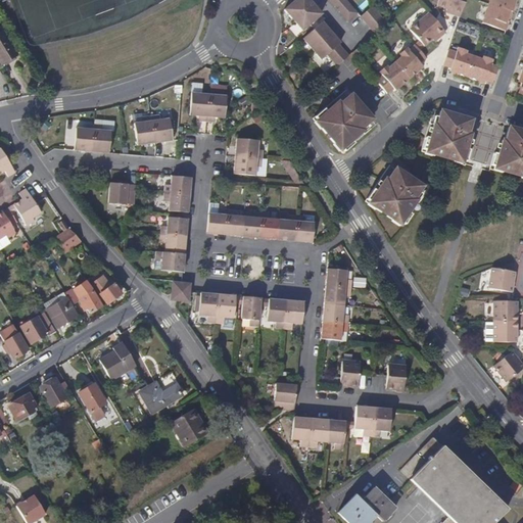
[(301,31),(321,13),(308,0),(292,0),(282,9),(301,31)]
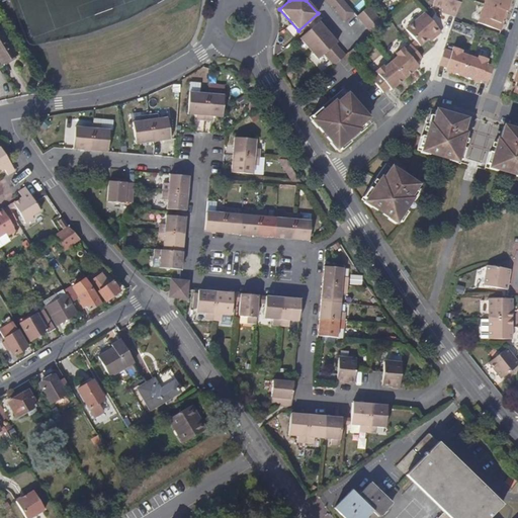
[(325,0),(345,22),(355,14),(342,0),(325,0)]
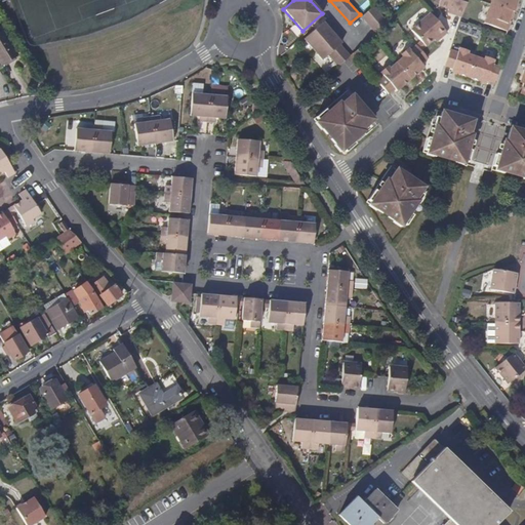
[(442,0),(440,5),(448,8),(447,10),(454,13),(453,15),(462,18),(469,0),(442,0)]
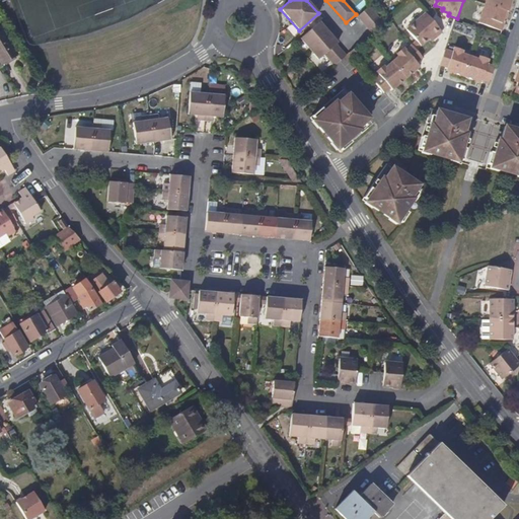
[(484,0),(483,4),(507,13),(511,0),(484,0)]
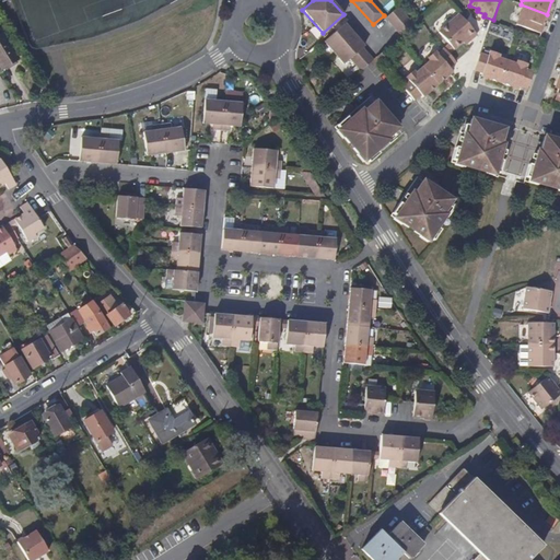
[(540,33),(547,14),(521,4),(514,24),(540,33)]
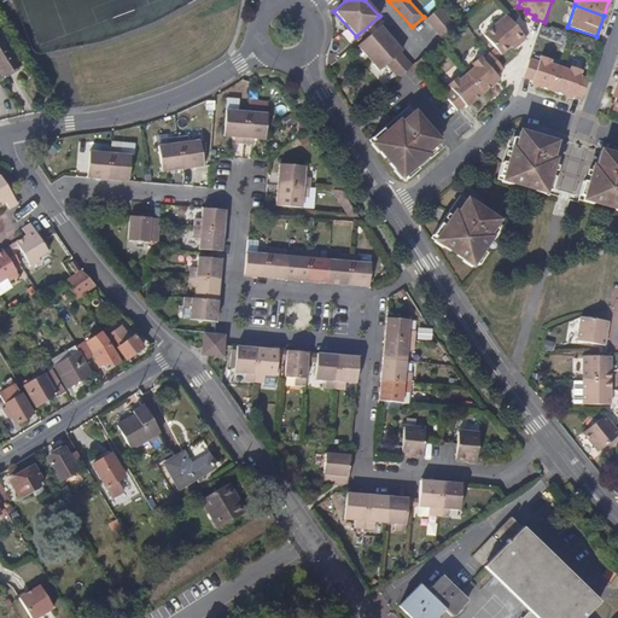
[(444,39),(458,29),(438,7),(426,18),(444,39)]
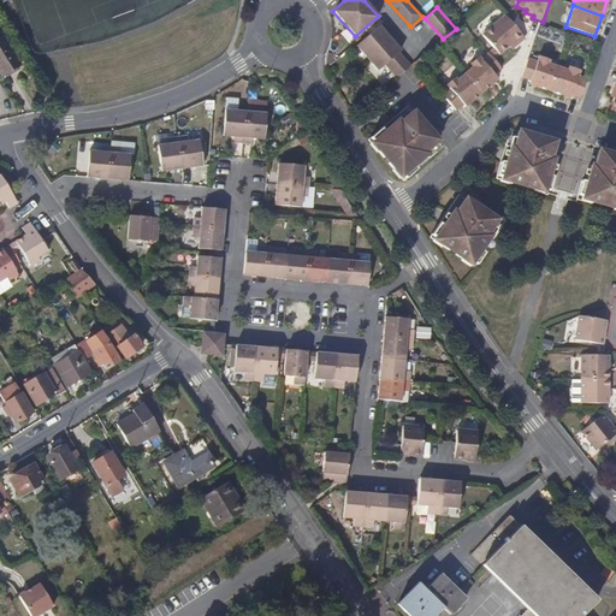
[(485,51),(485,52),(491,58),(508,45),(510,47),(514,42),(516,46),(523,39),(513,27),(503,15),(481,36),(491,46),(485,51)]
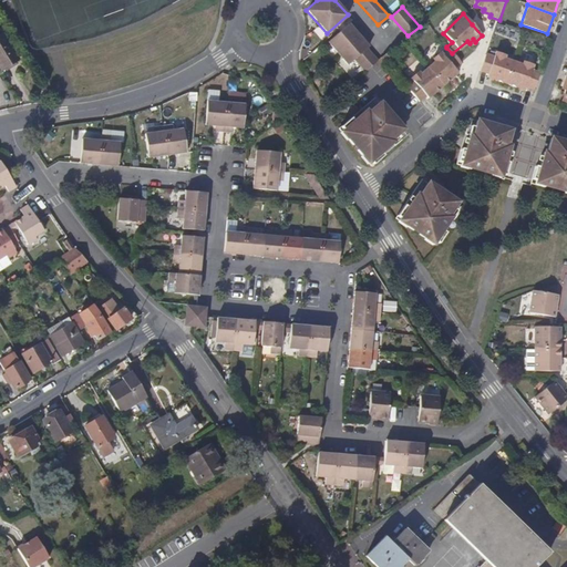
[(351,23),(349,21),(327,40),(348,65),(354,60),(366,73),(379,61),(367,49),(369,47),(350,24),(351,23)]
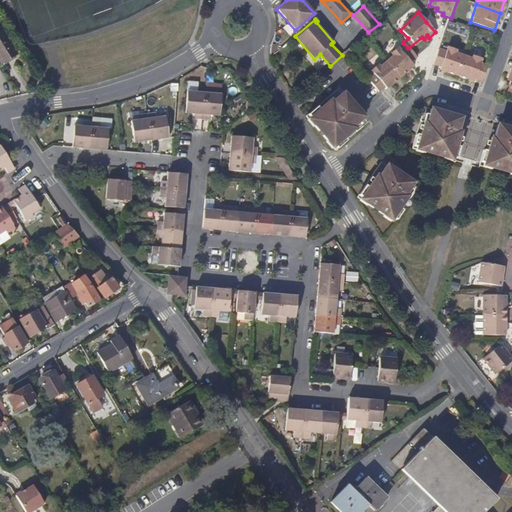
[(7,57),(15,52),(3,32),(0,34),(0,60),(2,64),(9,60),(7,57)]
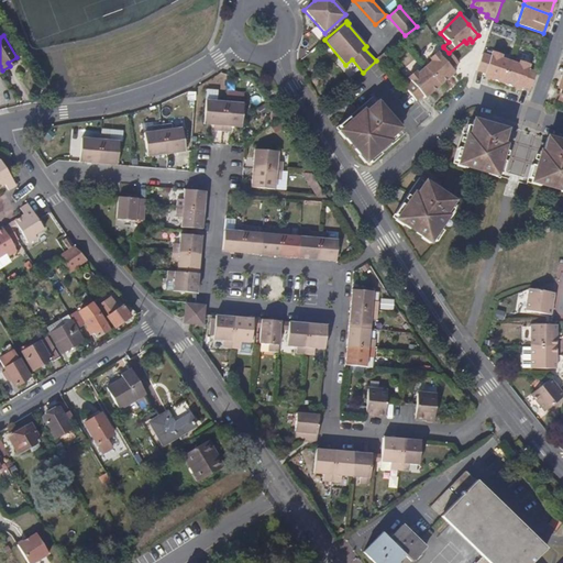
[(443,47),(422,67),(439,85),(446,77),(451,77),(455,74),(451,69),(457,63),(449,53),(443,47)]
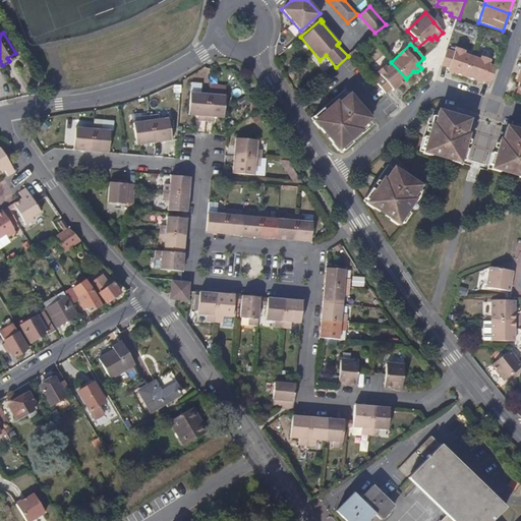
[(465,76),(472,55),(467,53),(468,50),(457,46),(455,51),(448,49),(442,66),(448,68),(447,70),(465,76)]
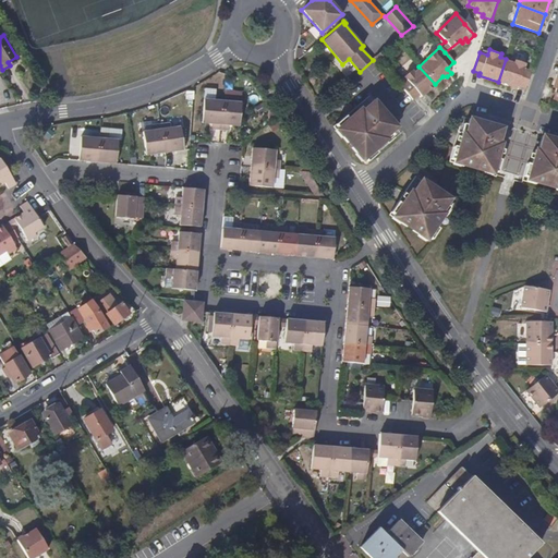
[(518,58),(517,62),(506,59),(498,82),(517,88),(517,85),(526,89),(532,71),(525,68),(528,61),(518,58)]
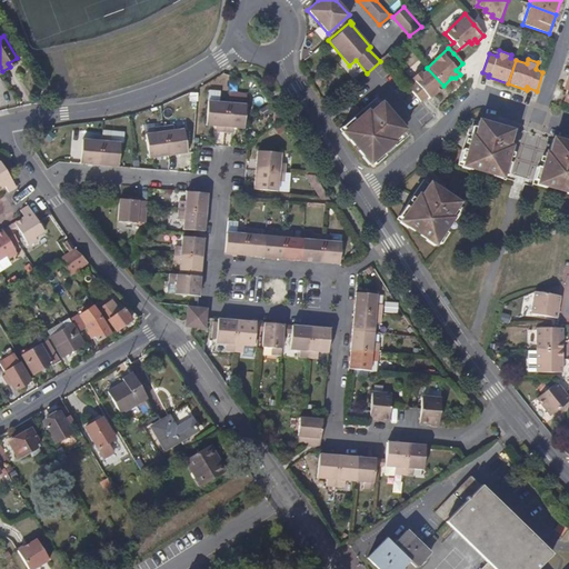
[(436,93),(443,86),(427,68),(427,66),(421,71),(418,69),(410,77),(413,82),(408,88),(420,102),(427,97),(430,101),(436,96),(436,93)]
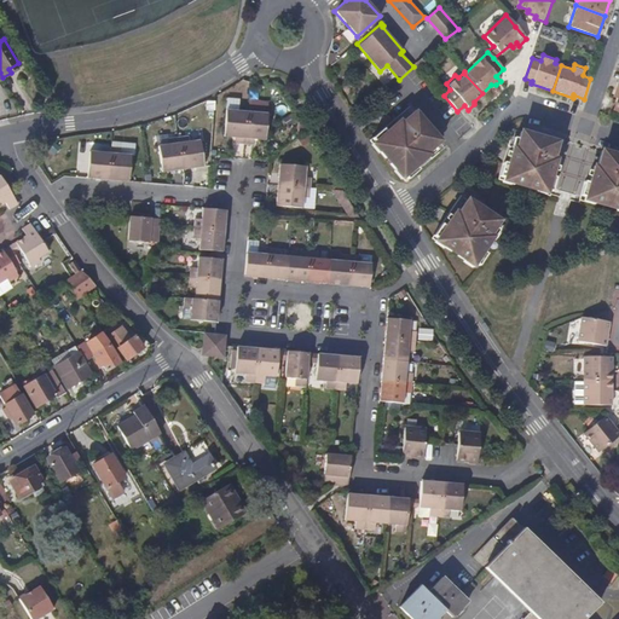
[(449,149),(412,106),(372,140),(409,184),(449,149)]
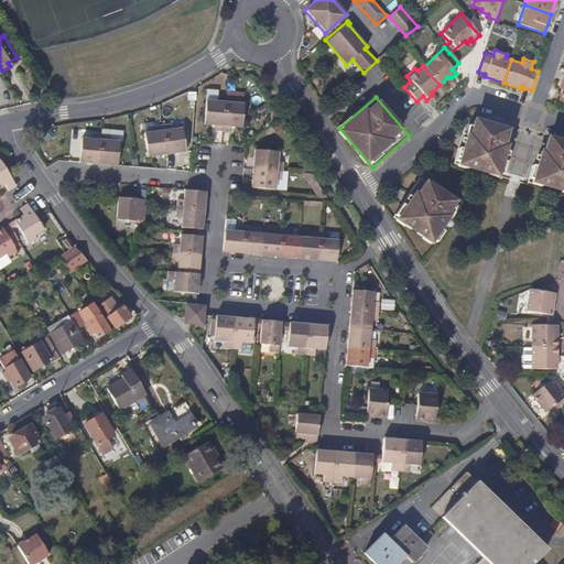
[(214,127),(214,131),(223,132),(226,104),(206,102),(204,127),(214,127)]
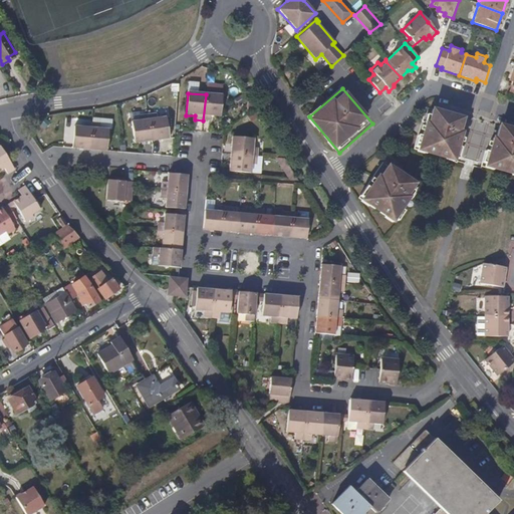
[(222,95),(206,94),(203,120),(210,121),(211,116),(220,117),(222,95)]
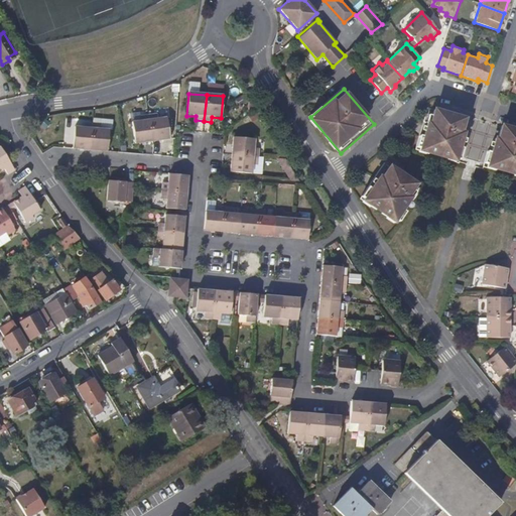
[(415,144),(459,158),(464,147),(460,146),(464,134),(461,132),(466,117),(428,104),(415,144)]
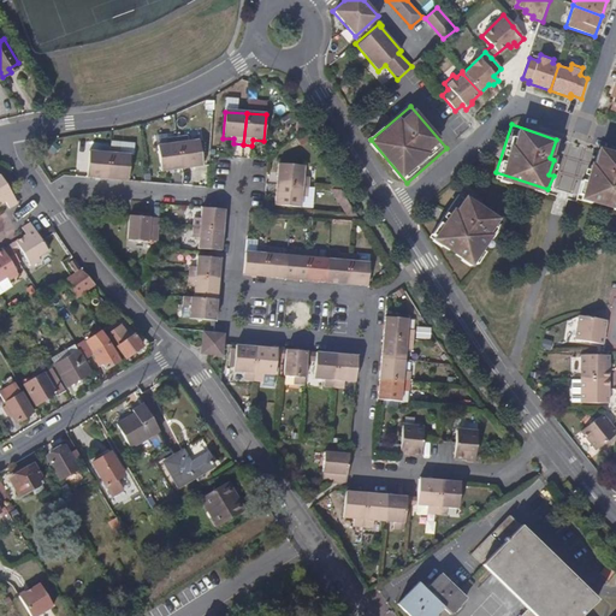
[(187,137),(178,138),(183,169),(203,166),(200,140),(188,142),(187,137)]
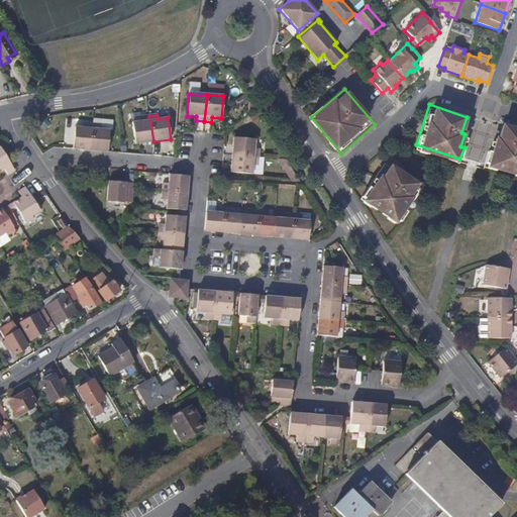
[(153,141),(149,116),(140,117),(141,121),(133,122),(136,144),(153,141)]
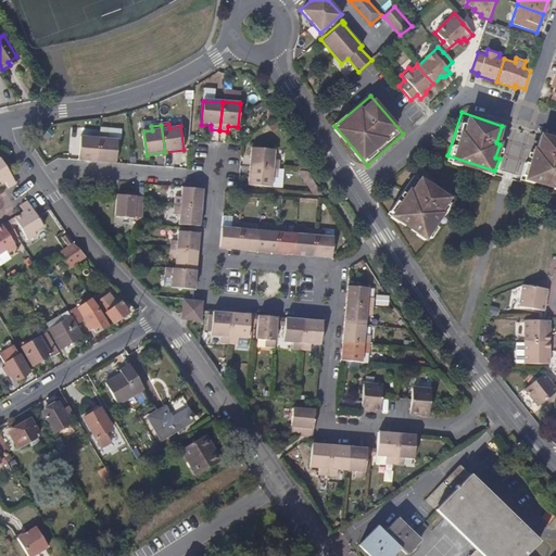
[(97,162),(100,133),(90,133),(90,137),(80,137),(78,160),(97,162)]
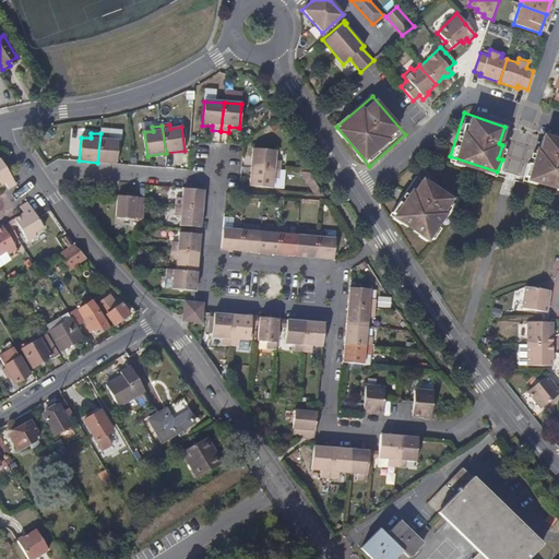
[(108,140),(108,134),(100,133),(97,163),(116,165),(118,141),(108,140)]
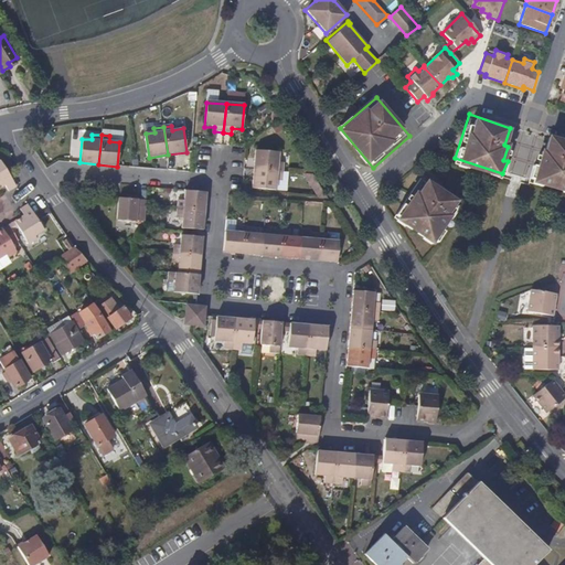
[(564,191),(564,142),(551,139),(545,155),(542,153),(537,167),(533,166),(529,180),(564,191)]
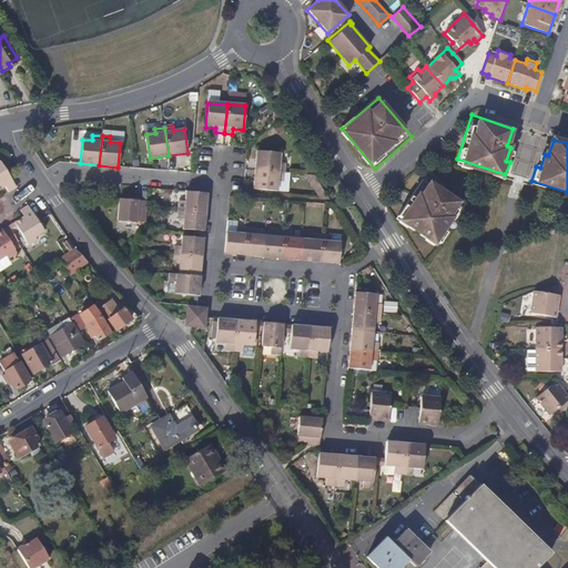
[(256,152),(254,171),(282,173),(283,164),(279,164),(280,154),(256,152)]
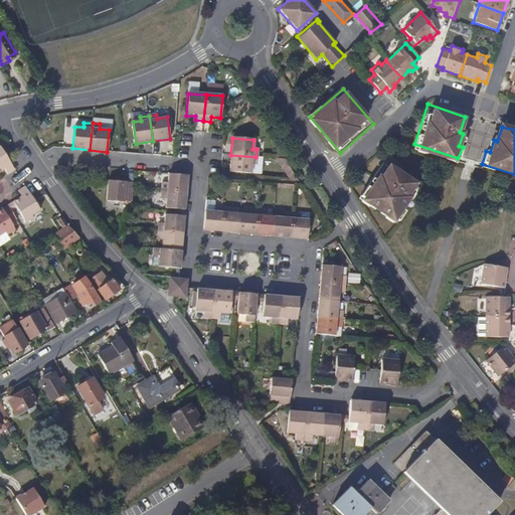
[(457,162),(458,158),(414,144),(413,147),(457,162)]
